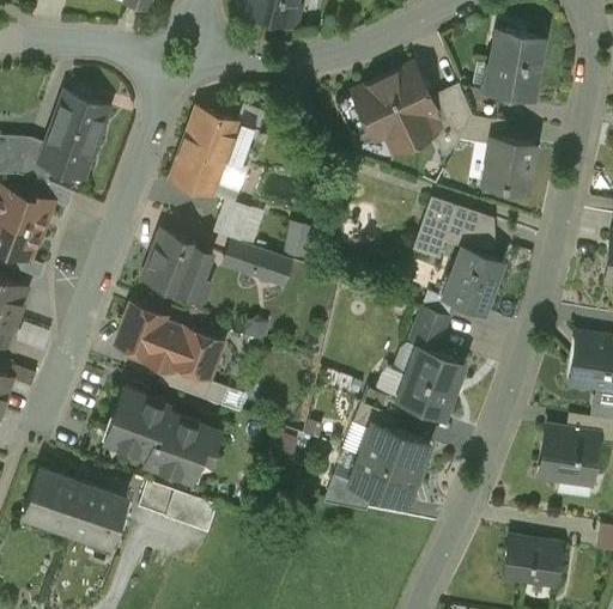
[(247,0),(244,8),(244,11),(297,23),(302,0),(247,0)]
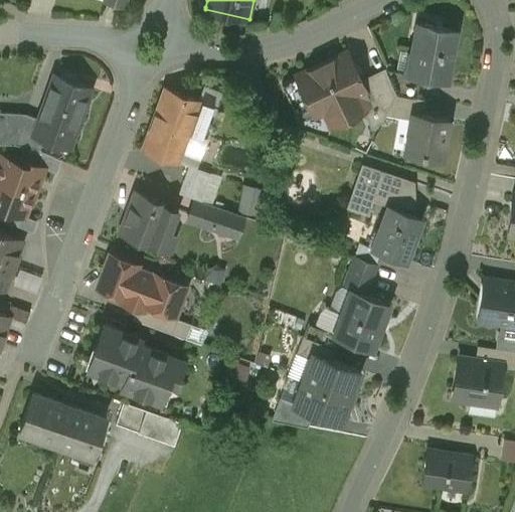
[(456,31),(417,24),(408,73),(446,80),(456,31)]
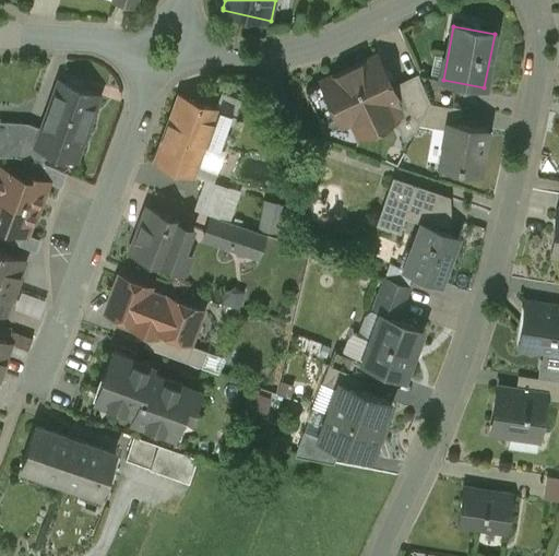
[(373,59),(321,83),(322,85),(306,93),(322,127),(324,126),(320,116),(342,106),(349,122),(352,122),(359,138),(393,121),(402,118),(396,107),(397,103),(394,94),(384,74),(380,72),(373,59)]
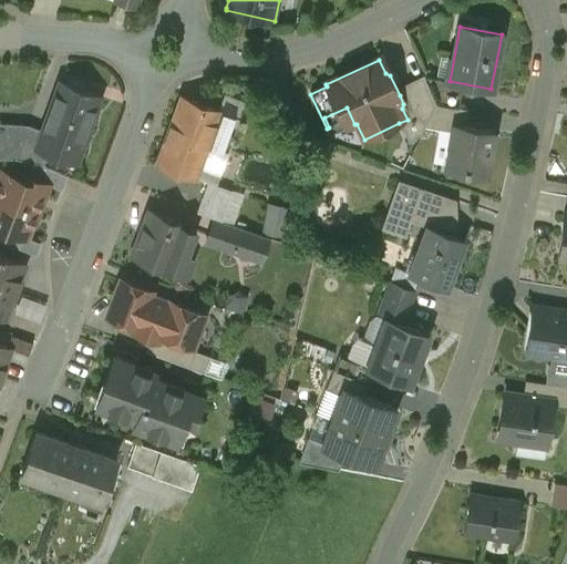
[(461,92),(442,89),(444,80),(423,77),(424,79),(436,105),(459,110),(461,92)]
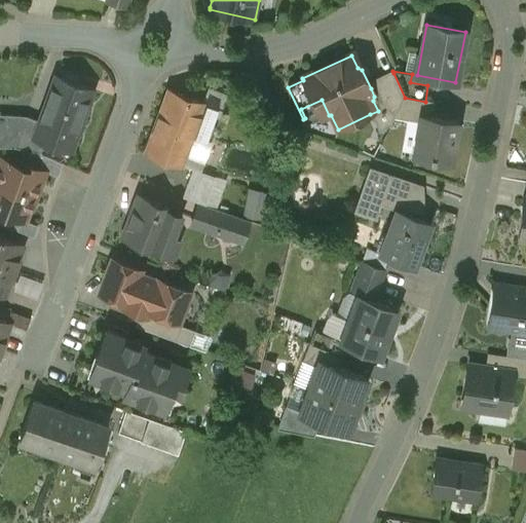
[(395,80),(371,88),(374,97),(373,101),(378,111),(370,114),(378,133),(389,127),(395,119),(405,98),(393,73),(391,74),(395,80)]
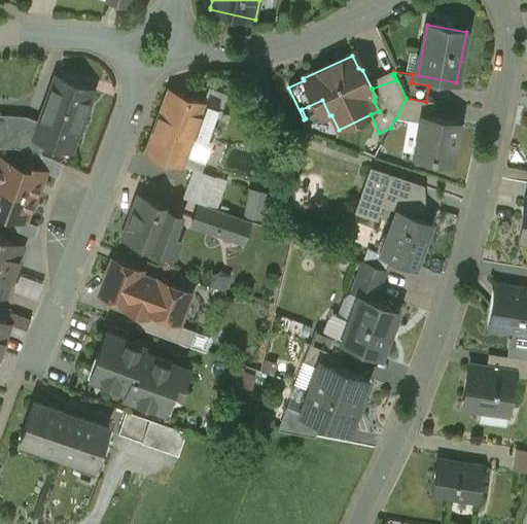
[(40,124),(34,140),(43,143),(72,152),(72,150),(69,149),(75,133),(77,134),(83,117),(81,116),(90,93),(92,95),(93,91),(57,77),(40,124)]
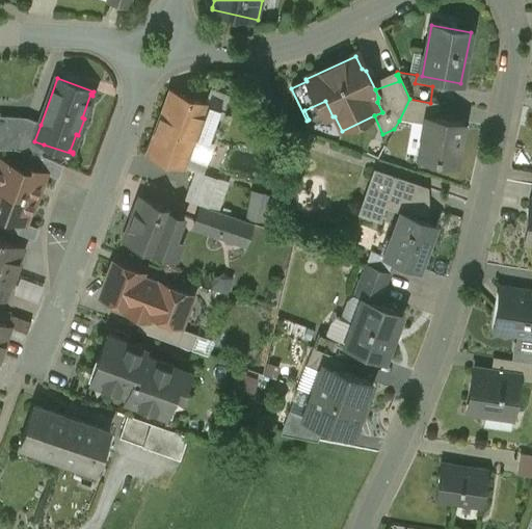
[(223,113),(169,94),(145,156),(183,169),(196,132),(214,138),(223,113)]
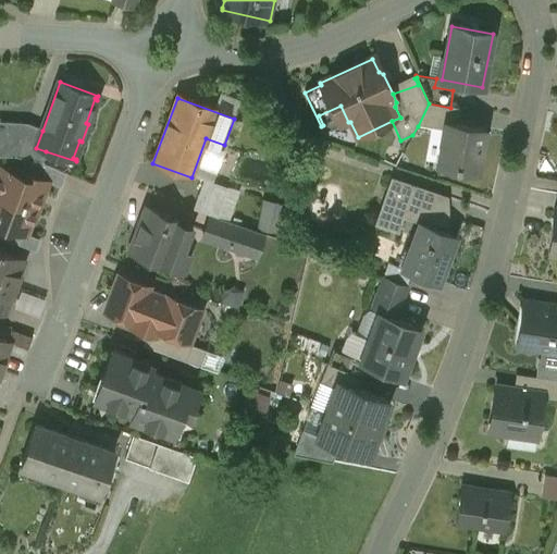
[(450,108),(429,103),(418,126),(444,131),(446,123),(457,124),(459,109),(450,108)]
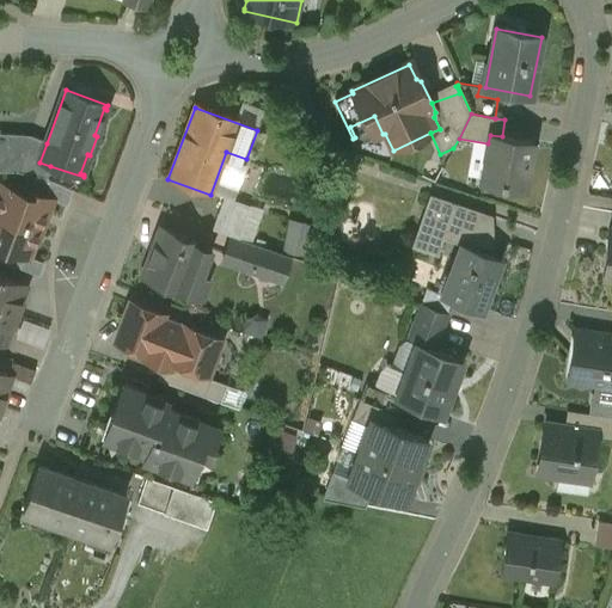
[(502,136),(490,135),(488,143),(482,183),(525,190),(533,142),(502,136)]
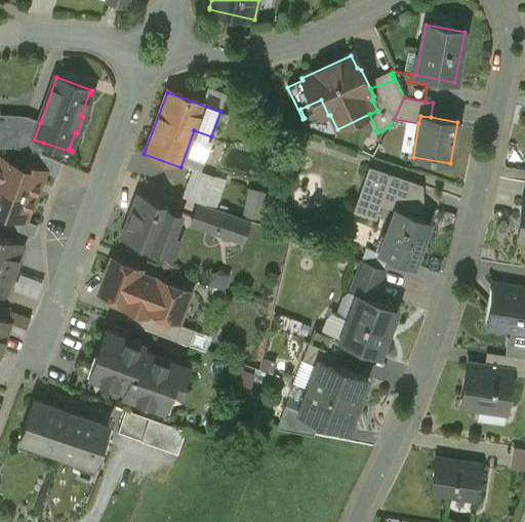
[(26,119),(0,117),(0,148),(14,149),(26,119)]
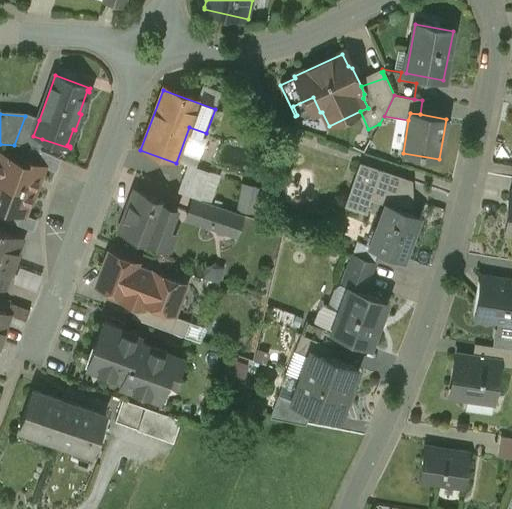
[(14,145),(38,150),(42,139),(33,136),(39,120),(25,116),(14,145)]
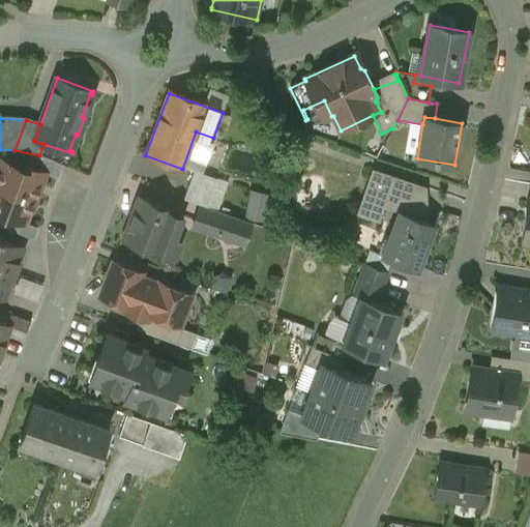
[(46,174),(17,164),(15,167),(0,162),(0,185),(35,199),(39,189),(46,174)]
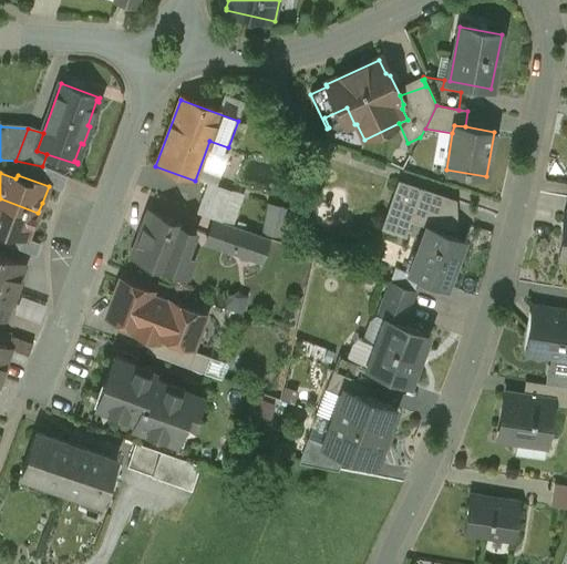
[(233,191),(208,182),(197,214),(214,221),(222,223),(233,191)]
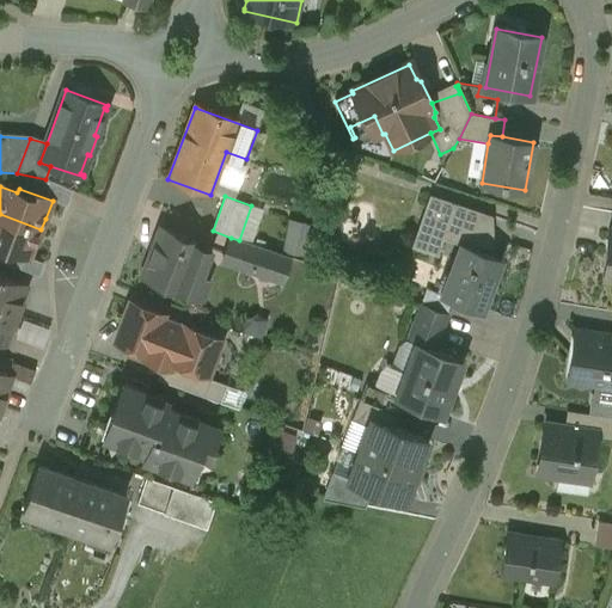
[(450,207),(429,200),(414,241),(436,250),(446,225),(444,223),(450,207)]
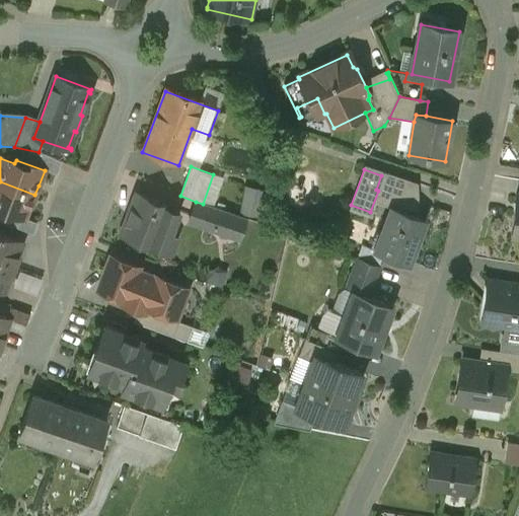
[(415,187),(381,175),(376,190),(378,191),(410,202),(415,187)]
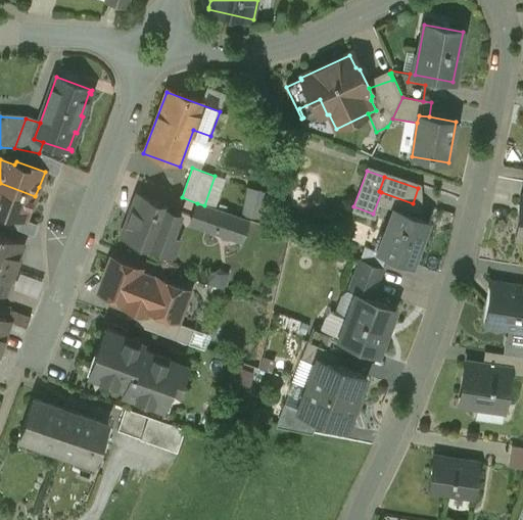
[(35,196),(0,183),(0,210),(4,213),(25,221),(32,202),(33,202),(35,196)]
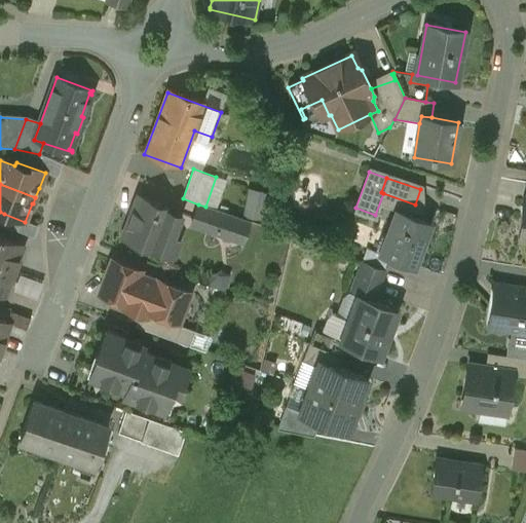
[(265,219),(267,191),(249,190),(247,218),(265,219)]
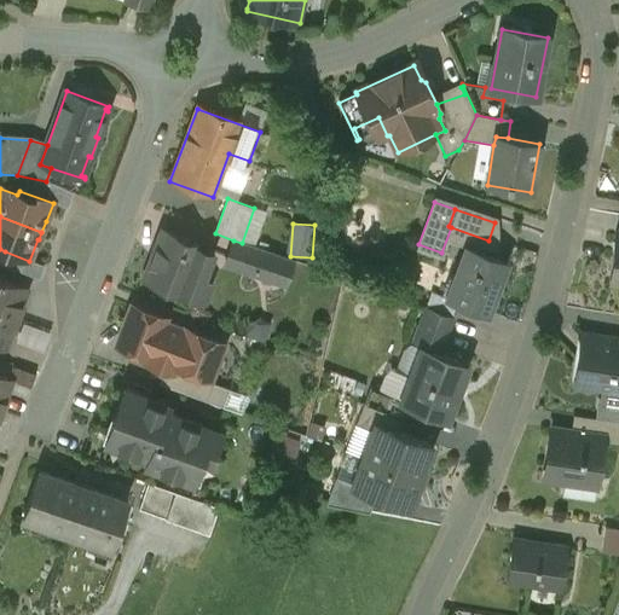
[(203,248),(161,231),(154,250),(157,251),(145,280),(204,302),(210,284),(204,282),(214,255),(203,250),(203,248)]
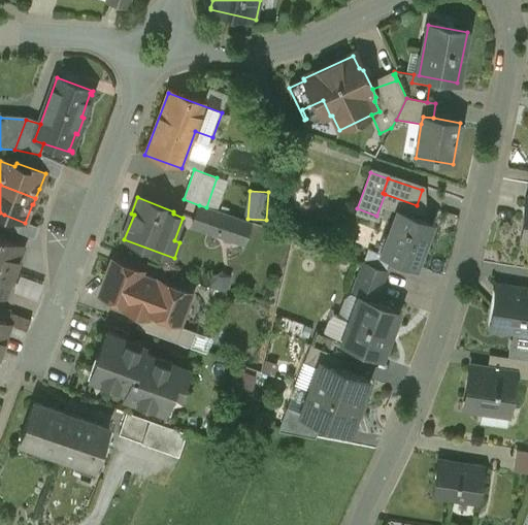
[(206,207),(199,205),(191,229),(243,247),(252,223),(206,207)]
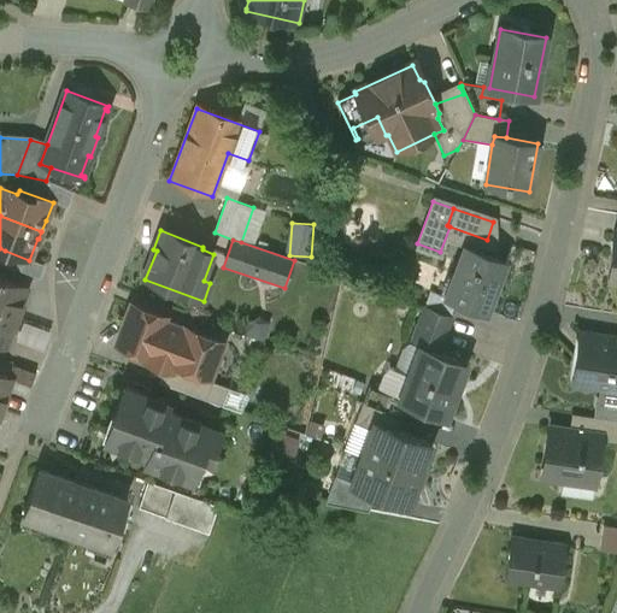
[(504,263),(464,247),(445,301),(485,316),(504,263)]
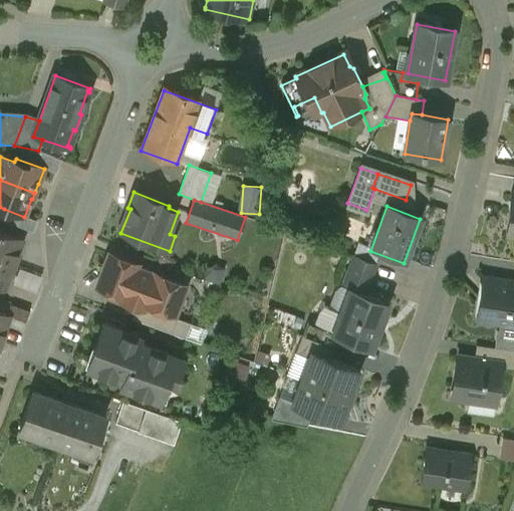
[(24,217),(4,209),(0,218),(0,219),(30,231),(34,221),(24,217)]
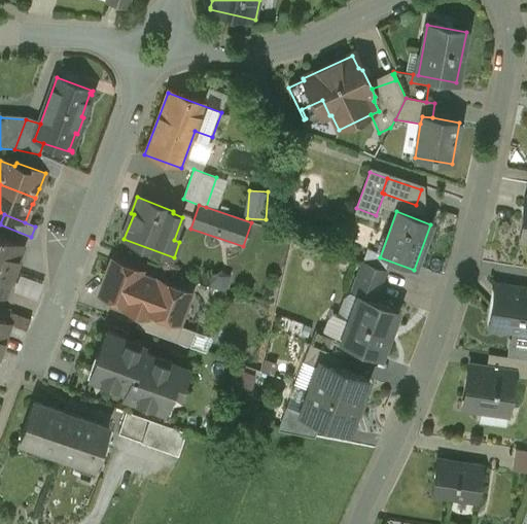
[(0,239),(0,267),(14,273),(18,267),(15,266),(22,248),(0,239)]
